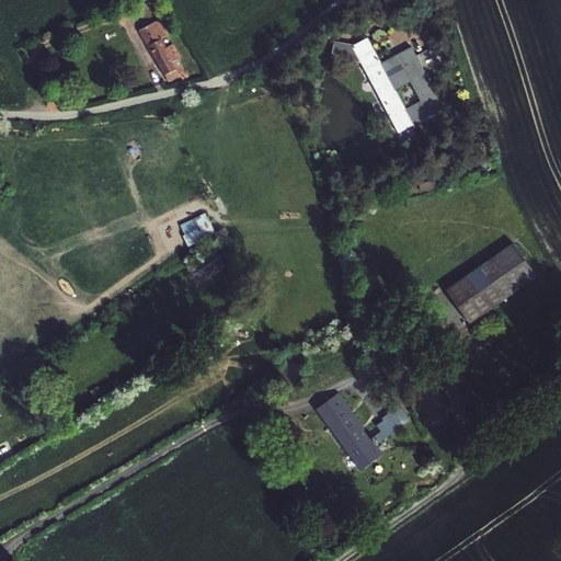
[(158,21),(139,31),(168,82),(180,76),(184,73),(176,60),(180,59),(171,44),(164,48),(159,39),(167,36),(158,21)]
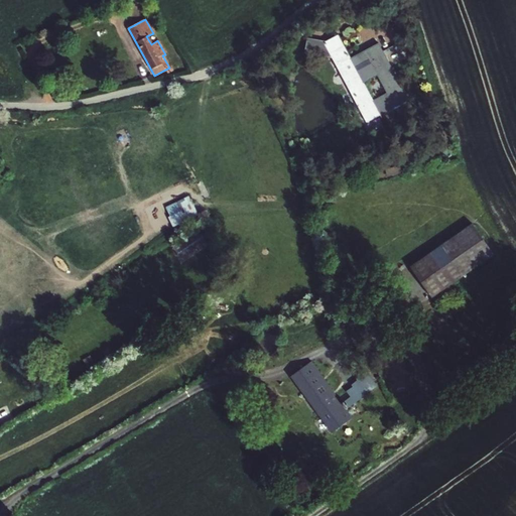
[(338,34),(324,42),(329,52),(343,45),(338,34)]
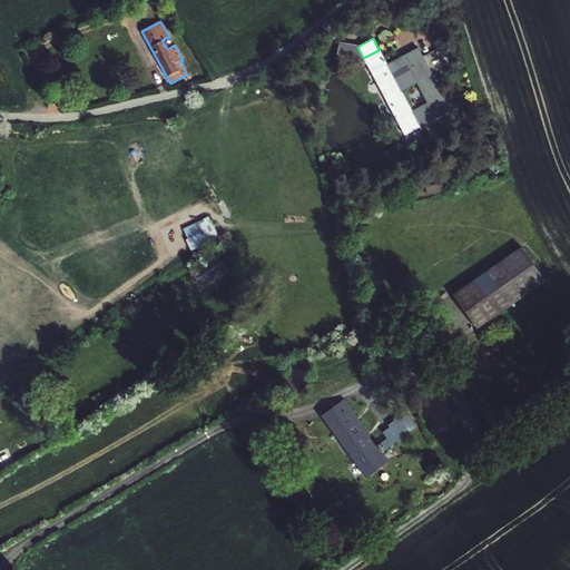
[(405,135),(421,126),(412,110),(410,106),(402,91),(395,79),(386,64),(379,50),(363,58),(357,47),(356,46),(340,42),(336,59),(366,65),(405,135)]
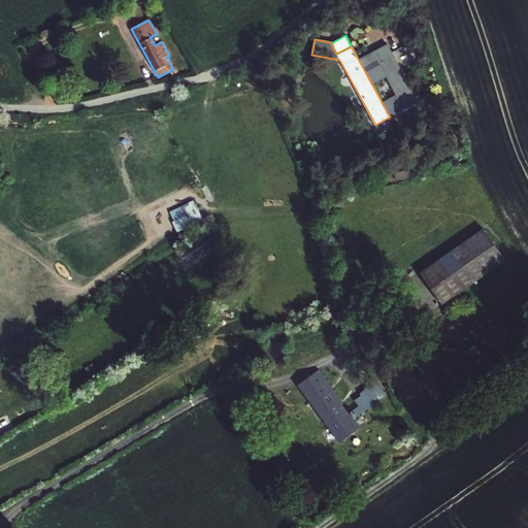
[(418,101),(387,43),(371,52),(380,66),(366,73),(372,85),(386,77),(395,95),(382,102),(390,117),(418,101)]
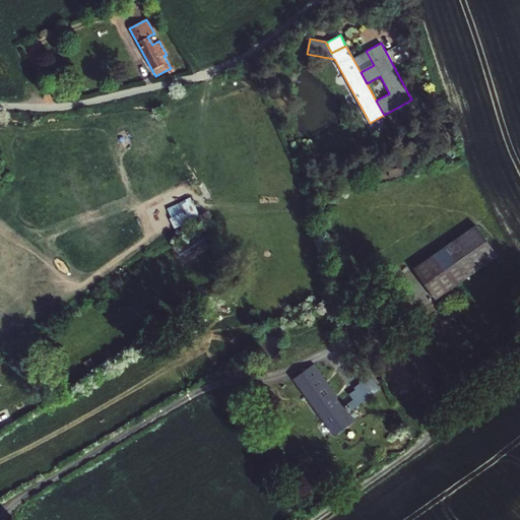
[(366,51),(352,58),(361,72),(374,65),(366,51)]
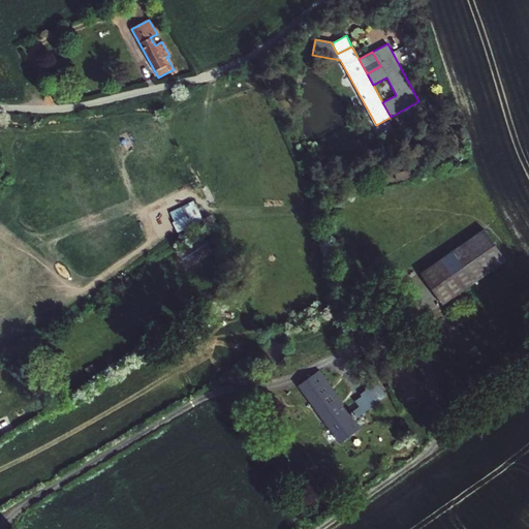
[(410,169),(397,173),(398,178),(411,175),(410,169)]
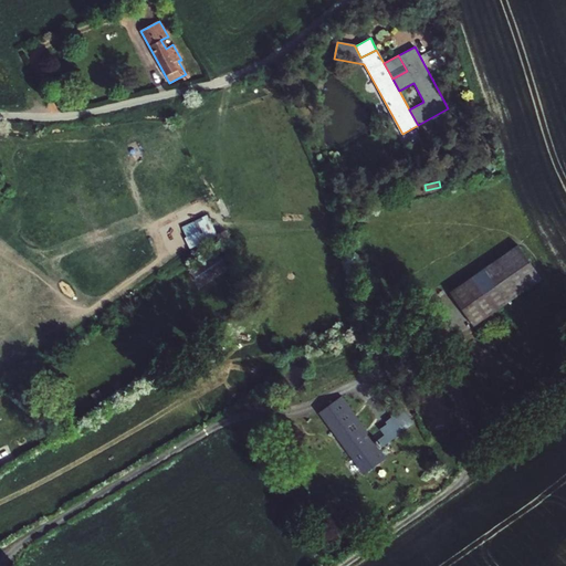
[(207,216),(181,228),(188,241),(213,229),(207,216)]
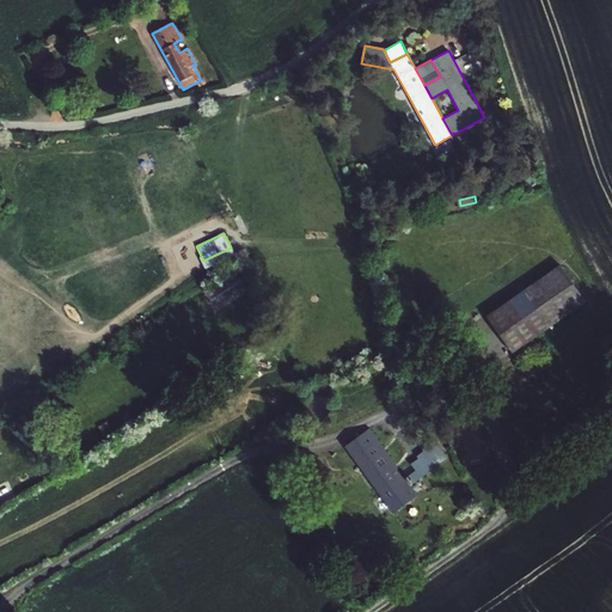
[(561,267),(487,318),(513,355),(586,303),(561,267)]
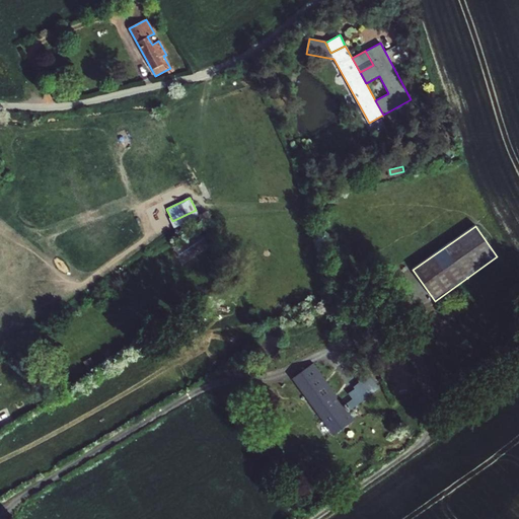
[(211,247),(201,232),(174,250),(181,261),(199,249),(202,253),(211,247)]
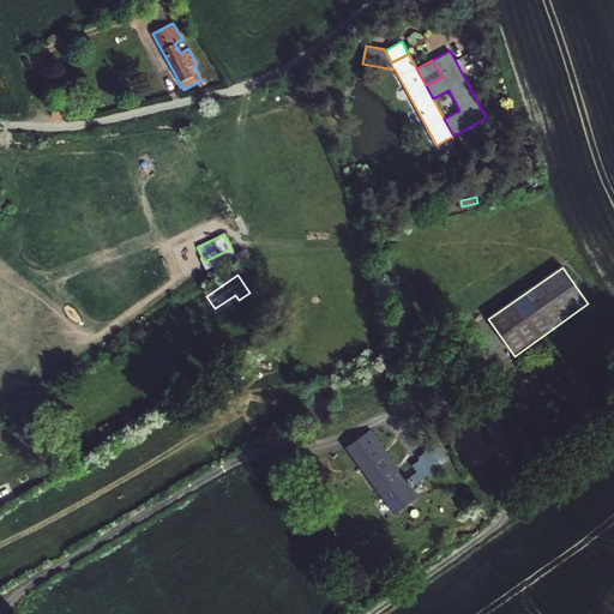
[(108,423),(100,429),(102,434),(112,429),(108,423)]
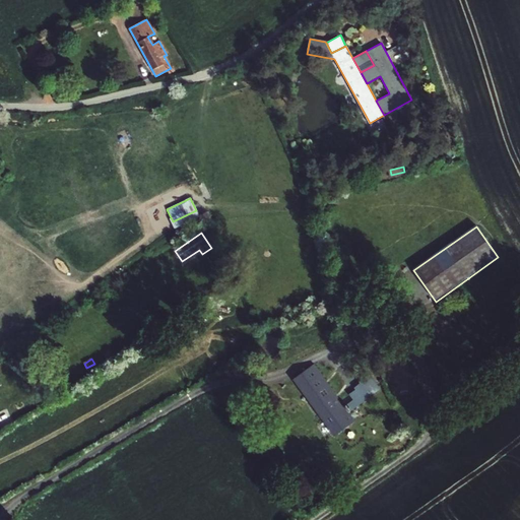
[(93,365),(87,369),(89,373),(96,369),(93,365)]
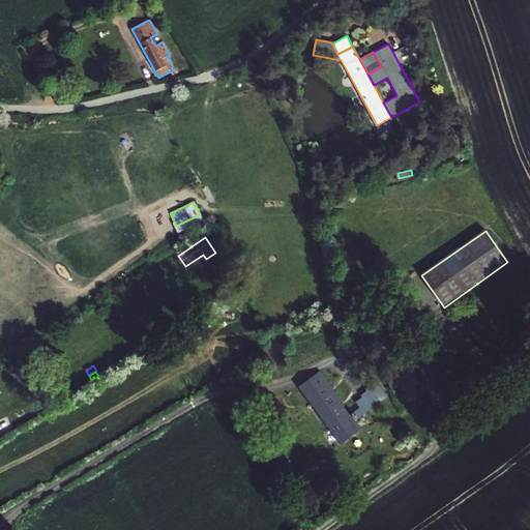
[(351,415),(321,372),(299,388),(341,445),(362,430),(356,422),(357,421),(357,420),(353,414),(352,415),(351,415)]
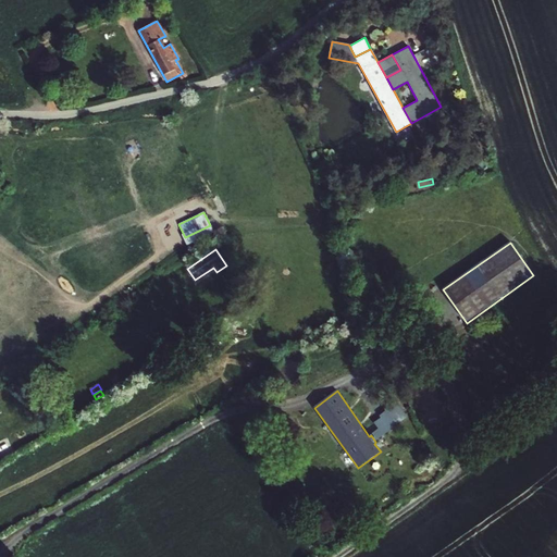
[(371,435),(375,442),(408,418),(407,417),(409,416),(396,400),(391,404),(392,406),(384,410),(385,411),(380,417),(381,418),(374,423),(379,430),(369,436),(370,436),(371,435)]
